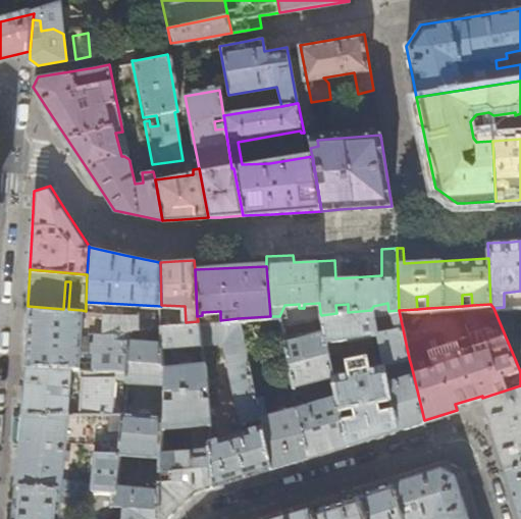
[(63,309),(28,306),(25,334),(23,363),(77,366),(97,367),(111,369),(127,369),(129,340),(129,328),(103,329),(104,314),(100,313),(98,342),(95,342),(95,350),(97,351),(96,359),(85,358),(79,362),(82,310),(68,309),(63,309)]
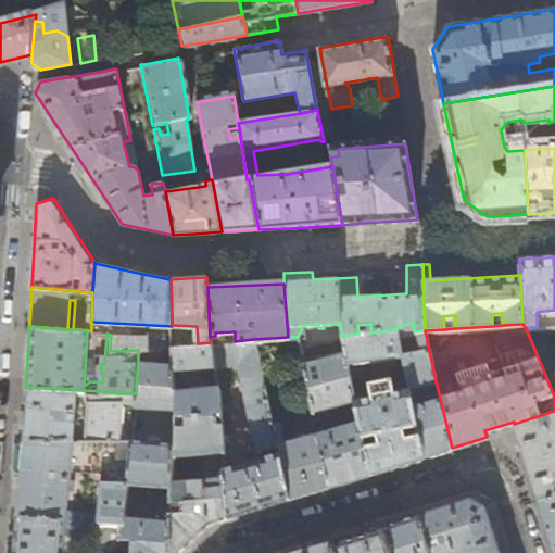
[(396,334),(395,330),(370,332),(358,334),(342,336),(344,346),(345,351),(355,400),(358,420),(369,473),(396,465),(423,456),(410,398),(407,387),(396,334)]
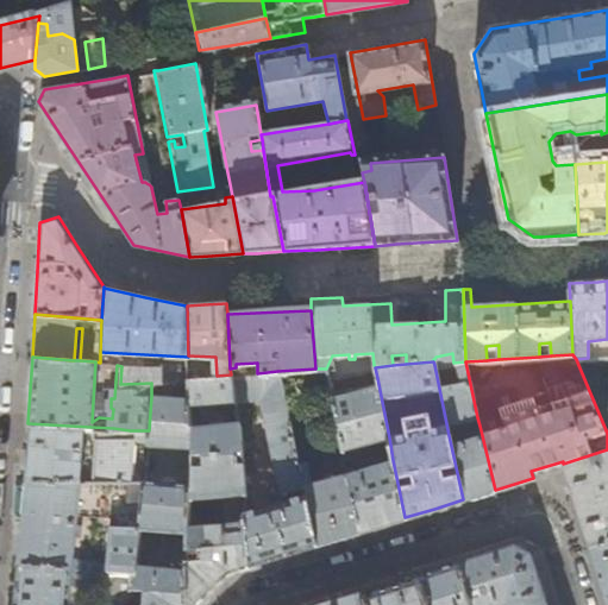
[(477,417),(465,361),(453,363),(434,365),(446,423),(477,417)]
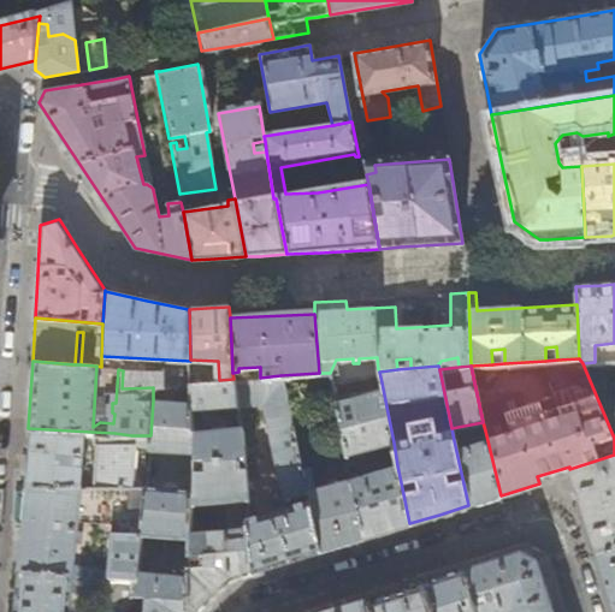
[(614,366),(585,369),(614,438),(614,366)]
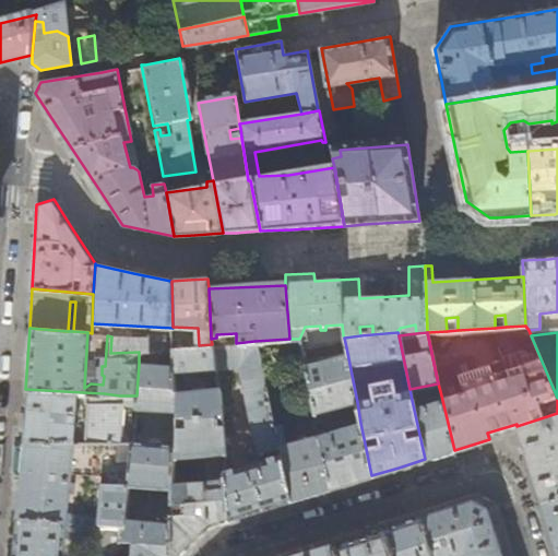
[(139,352),(146,352),(149,333),(146,333),(145,336),(111,336),(110,353),(139,352)]
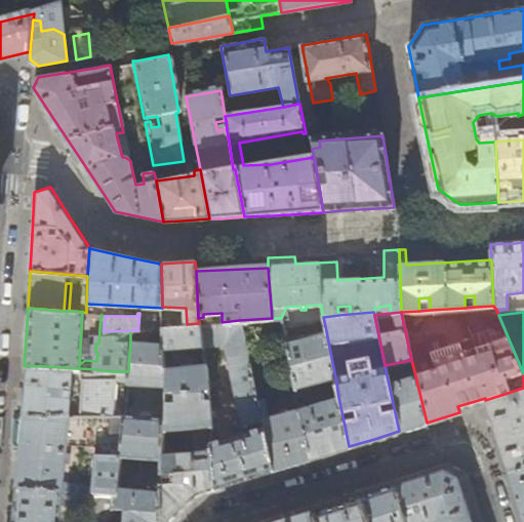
[(227,438),(208,444),(212,489),(247,479),(272,471),(256,399),(239,320),(222,322),(199,323),(200,343),(224,340),(242,422),(245,422),(247,432),(233,436),(231,430),(226,432),(227,438)]
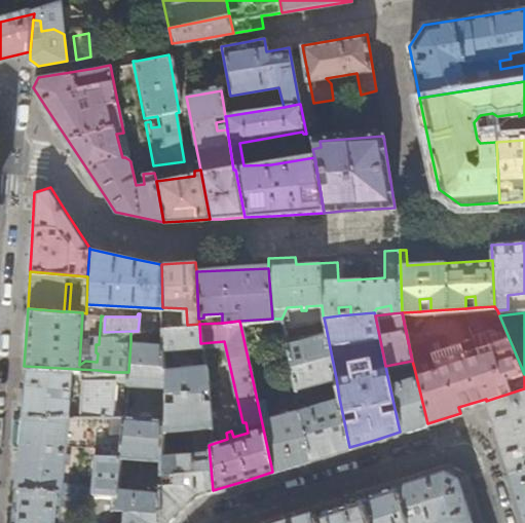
[(163,347),(200,344),(200,343),(199,324),(187,325),(162,327),(163,342),(163,347)]
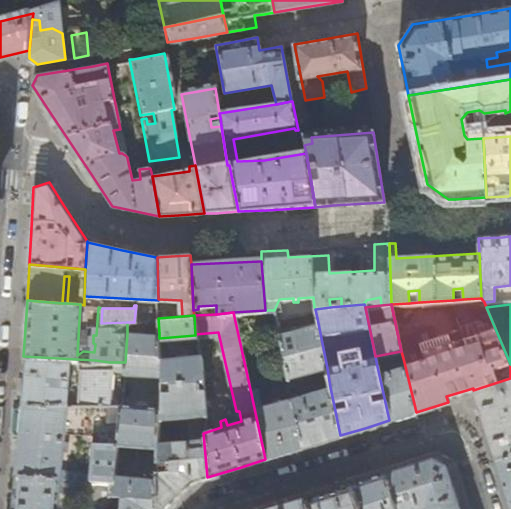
[(318,323),(278,332),(287,372),(287,377),(327,368),(318,323)]
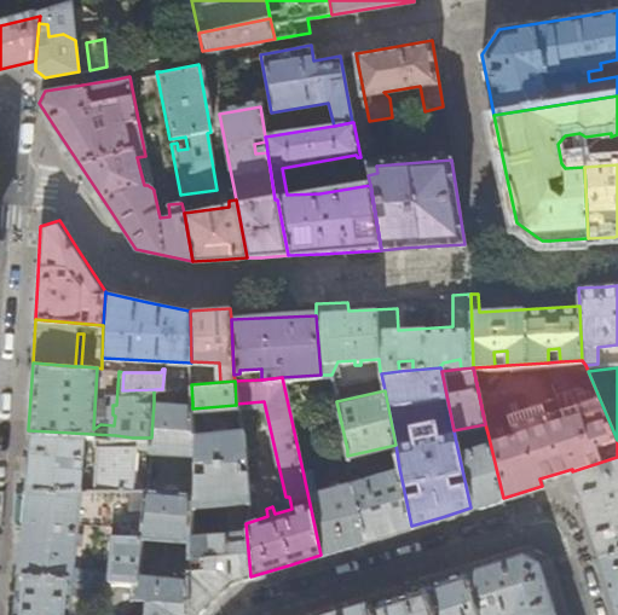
[(151,437),(150,448),(192,454),(192,434),(192,408),(192,402),(154,402),(151,437)]
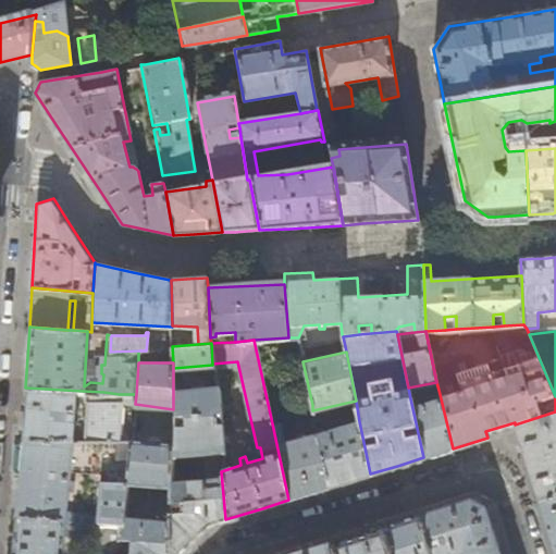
[(171,487),(170,521),(169,553),(177,553),(208,525),(225,519),(221,471),(218,427),(206,427),(205,416),(217,415),(214,386),(173,391),(173,409),(173,418),(184,418),(184,419),(183,420),(183,421),(182,423),(183,425),(183,427),(184,427),(185,428),(185,429),(173,430),(172,444),(171,487)]
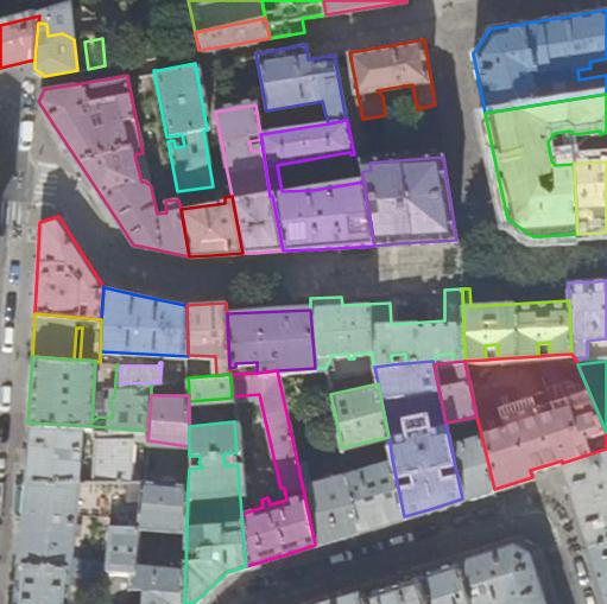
[(90,426),(27,423),(25,451),(23,479),(77,479),(80,439),(89,439),(90,426)]
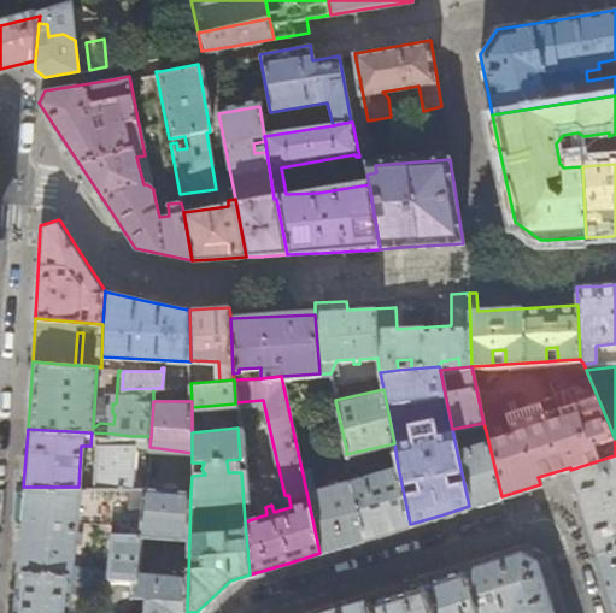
[(462,440),(455,441),(469,506),(485,501),(502,496),(486,431),(468,435),(470,446),(464,447),(462,440)]
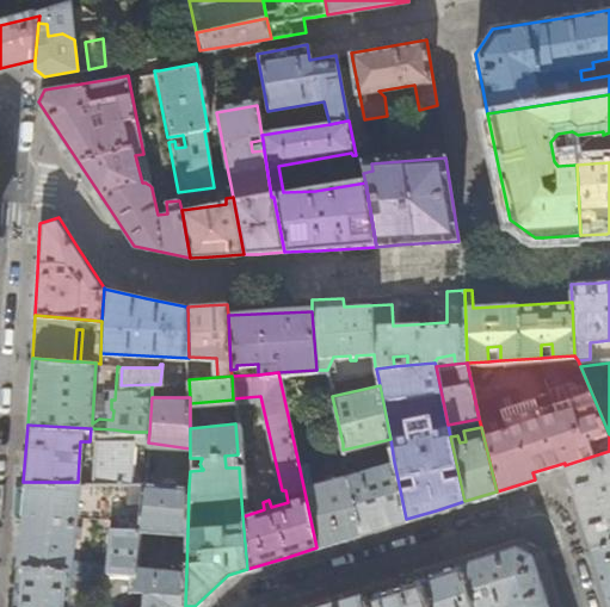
[(114,439),(94,439),(92,482),(139,481),(139,474),(131,474),(134,439),(130,439),(130,432),(114,429),(114,439)]
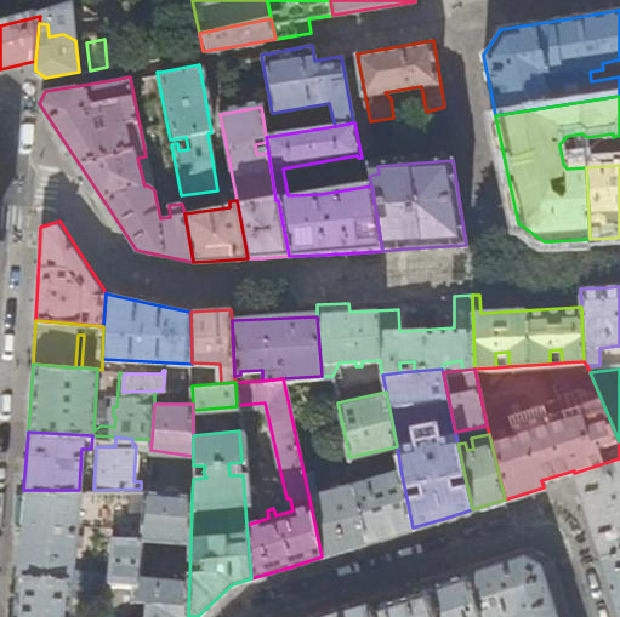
[(303,472),(322,556),(345,549),(367,543),(354,483),(348,457),(348,451),(326,456),(333,480),(330,481),(330,489),(316,492),(312,469),(303,472)]
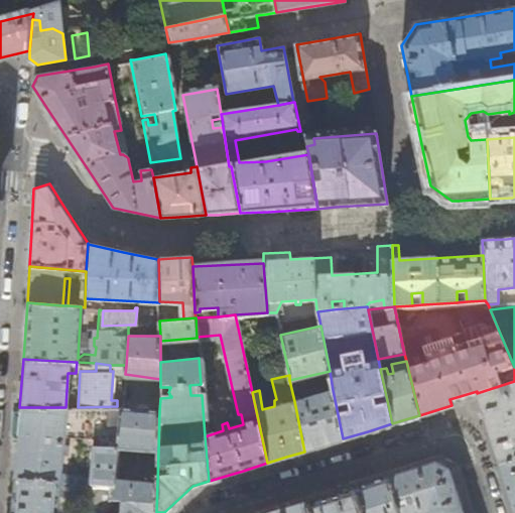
[(514,381),(477,393),(478,397),(490,434),(499,464),(514,458),(514,381)]
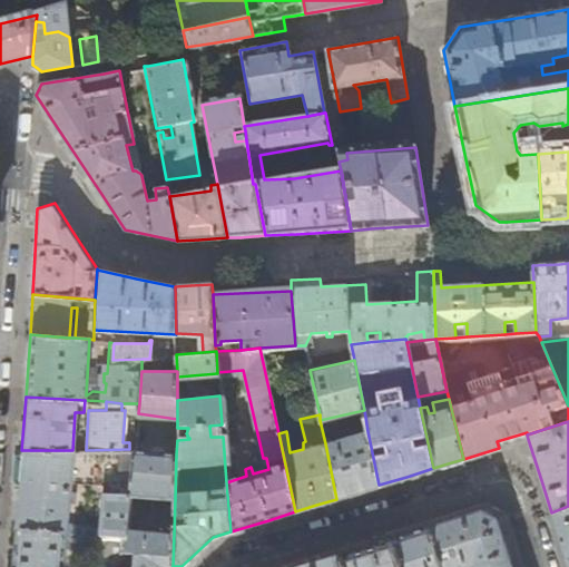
[(368,431),(325,443),(336,499),(356,492),(379,485),(368,431)]
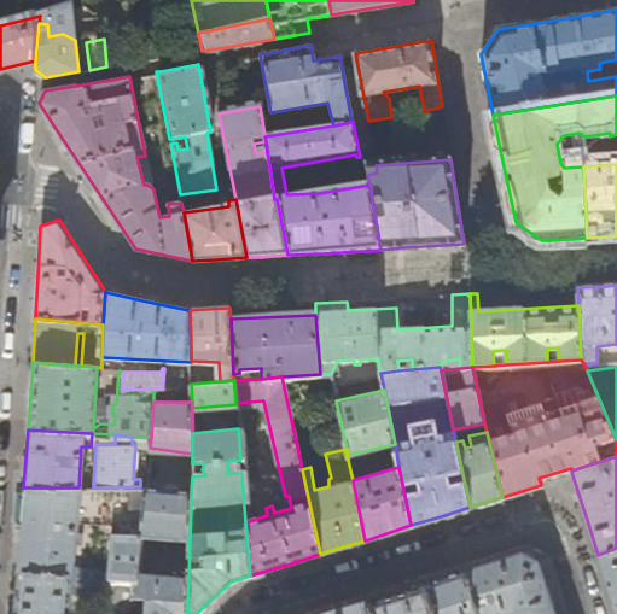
[(158,487),(146,486),(146,487),(143,520),(143,525),(141,536),(190,539),(191,492),(170,490),(172,481),(159,480),(158,487)]
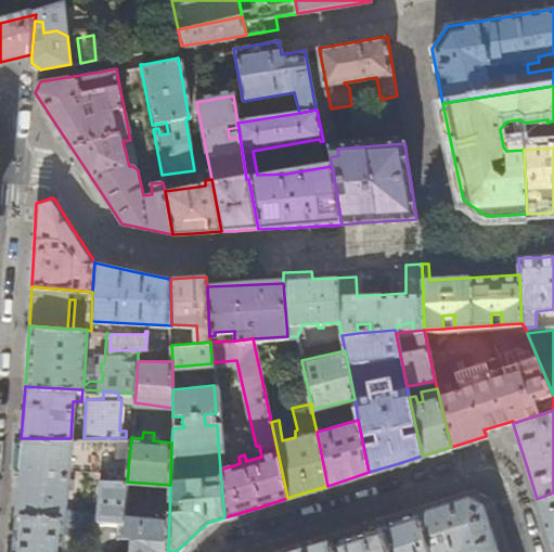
[(131,438),(126,437),(84,438),(71,438),(21,438),(20,454),(17,478),(14,513),(86,521),(120,523),(124,523),(124,517),(127,482),(128,472),(89,469),(86,473),(76,472),(76,466),(68,466),(69,449),(79,449),(78,461),(103,463),(103,465),(128,467),(131,438)]
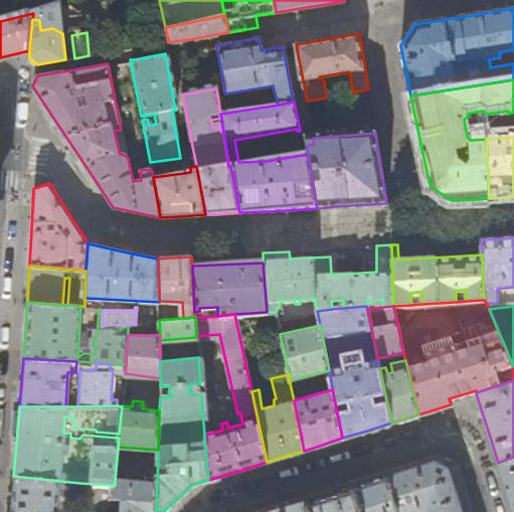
[(513,457),(498,463),(511,504),(513,511),(513,457)]
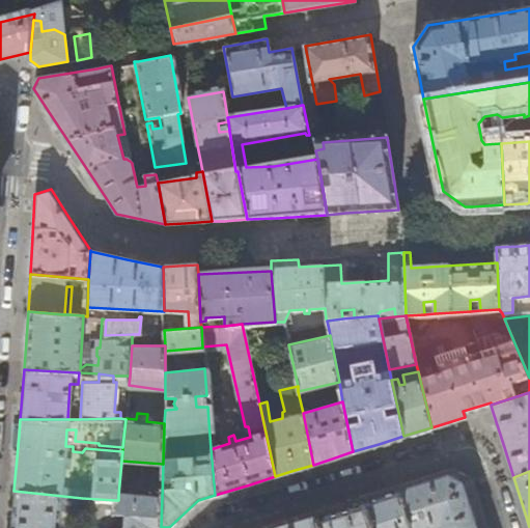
[(448,476),(399,492),(411,527),(430,527),(433,527),(434,527),(476,527),(463,483),(448,476)]
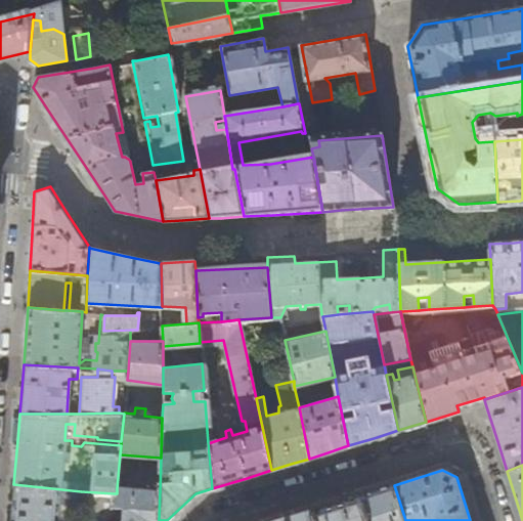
[(81,491),(13,484),(10,520),(56,520),(58,509),(62,509),(63,503),(80,504),(81,491)]
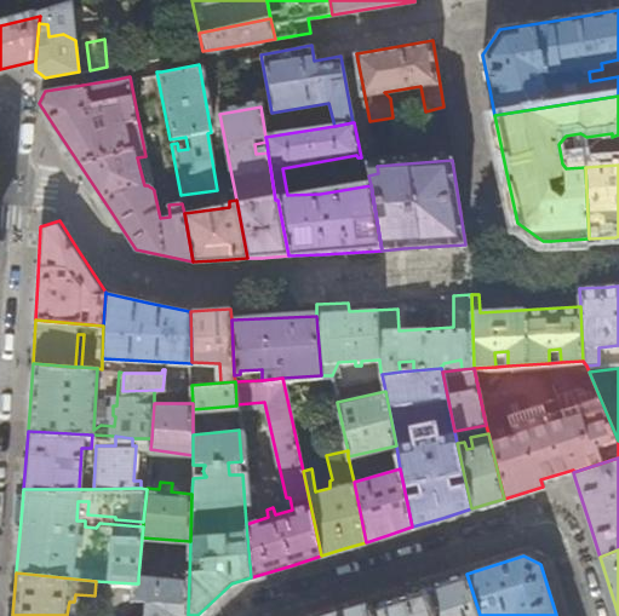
[(446,580),(424,587),(434,615),(480,615),(466,574),(446,580)]
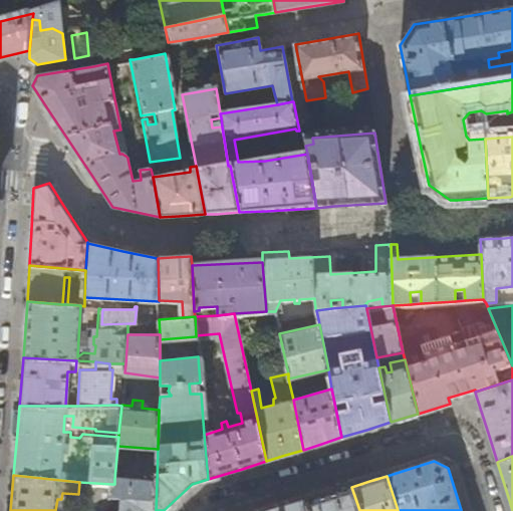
[(156,510),(157,481),(114,479),(114,484),(111,484),(109,500),(108,510),(118,510),(156,510)]
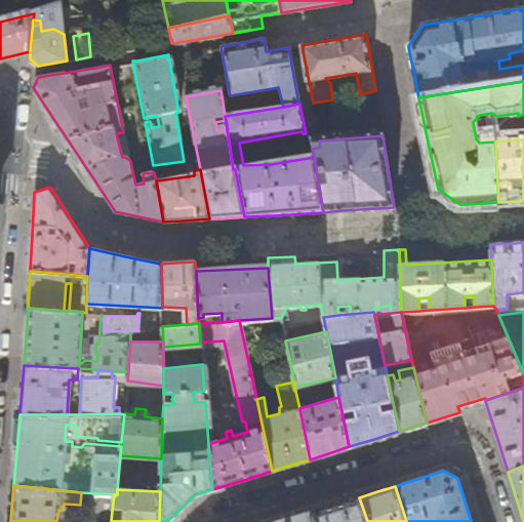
[(112,511),(114,494),(81,492),(80,505),(79,508),(112,511)]
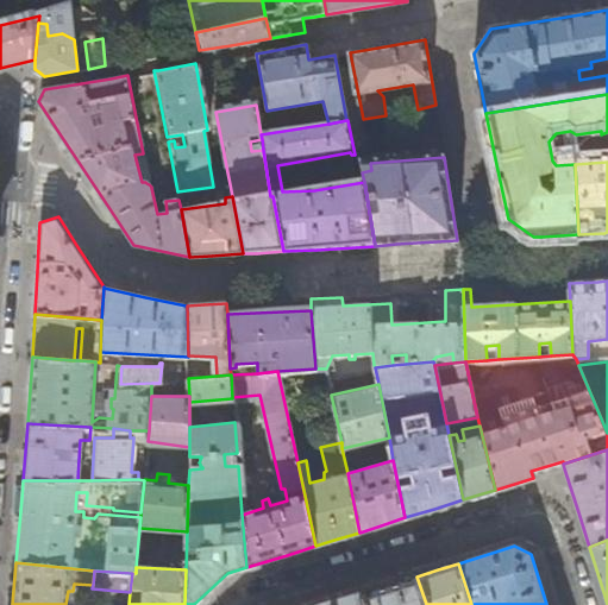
[(426,604),(417,577),(392,584),(362,593),(364,604),(426,604)]
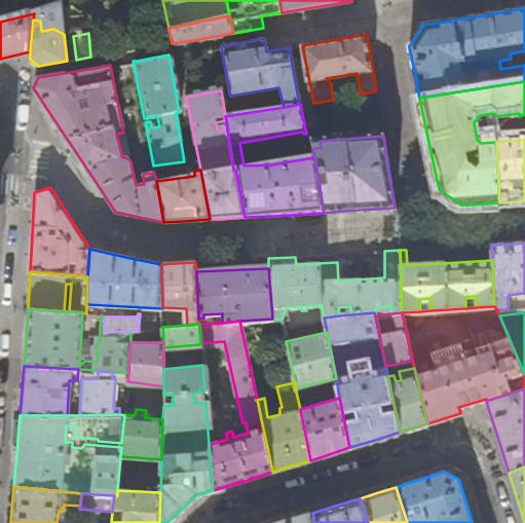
[(299,517),(287,521),(287,522),(314,522),(312,513),(299,517)]
